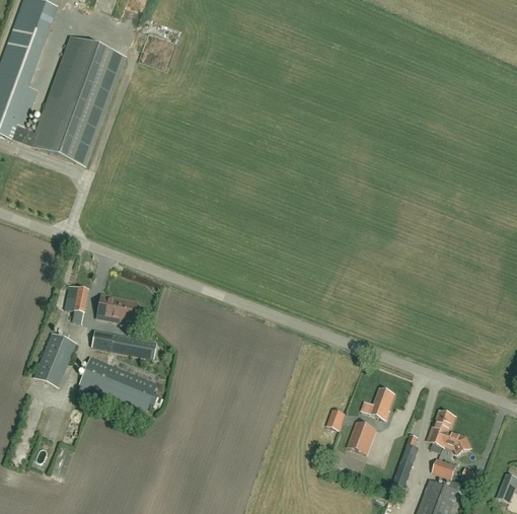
[(0,134),(16,140),(83,164),(123,55),(78,39),(70,35),(34,133),(20,128),(34,88),(25,85),(34,61),(55,6),(39,0),(21,0),(4,48),(0,59),(0,134)]
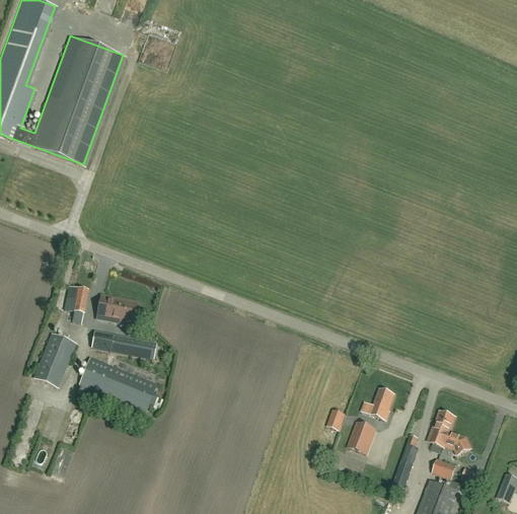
[(107,8),(112,0),(98,0),(97,3),(107,8)]
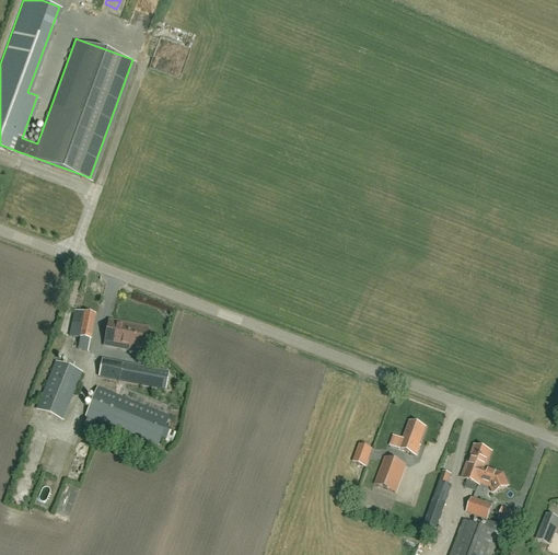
[(89,336),(93,311),(73,307),(68,333),(77,334),(76,346),(85,347),(88,336),(89,336)]
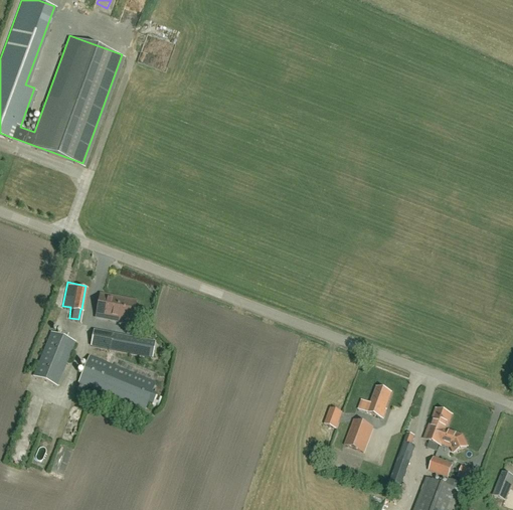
[(134,297),(117,294),(99,291),(95,314),(130,320),(134,297)]
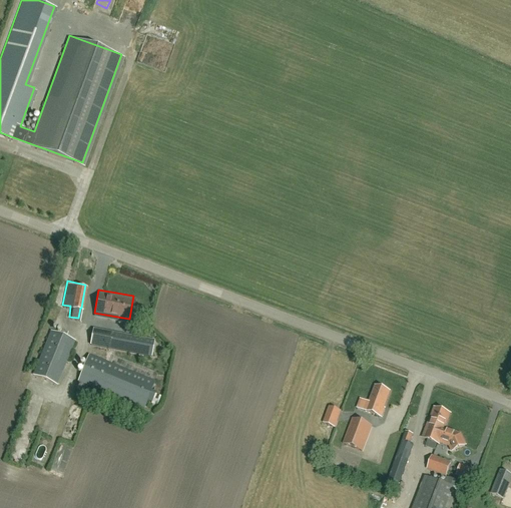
[(91,326),(88,341),(149,353),(152,337),(91,326)]
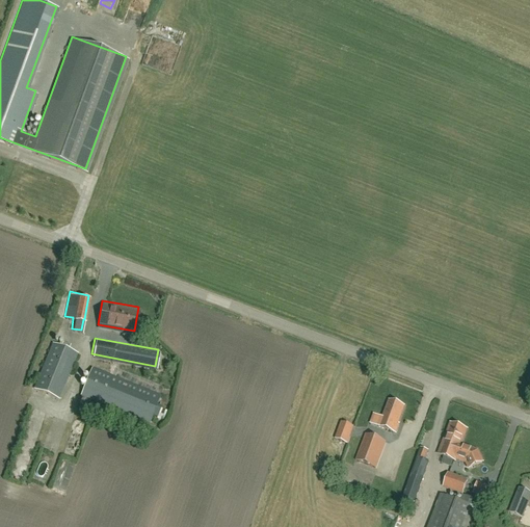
[(57,395),(76,349),(67,346),(68,342),(61,340),(60,343),(51,340),(32,385),(57,395)]
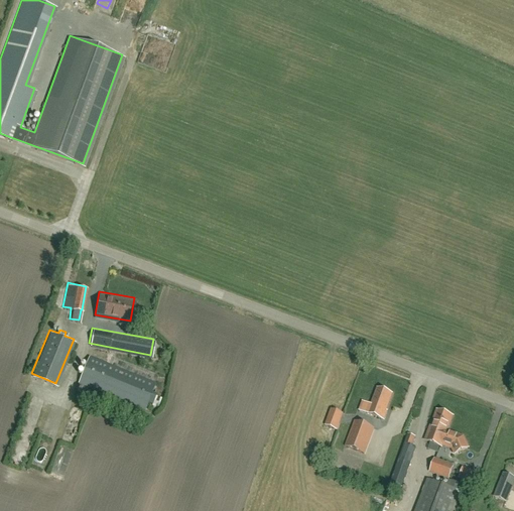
[(143,406),(153,381),(88,354),(78,379),(143,406)]
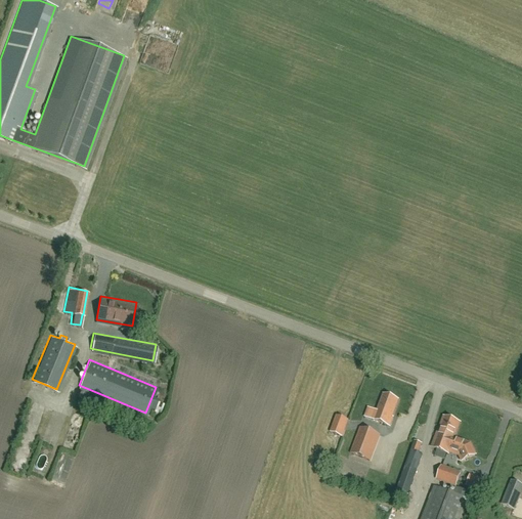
[(390,413),(396,396),(382,391),(376,407),(374,406),(371,416),(388,422),(391,414),(390,413)]
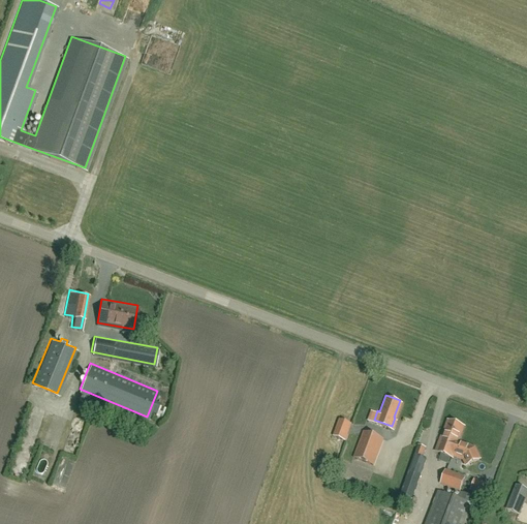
[(163,415),(167,406),(160,403),(157,412),(163,415)]
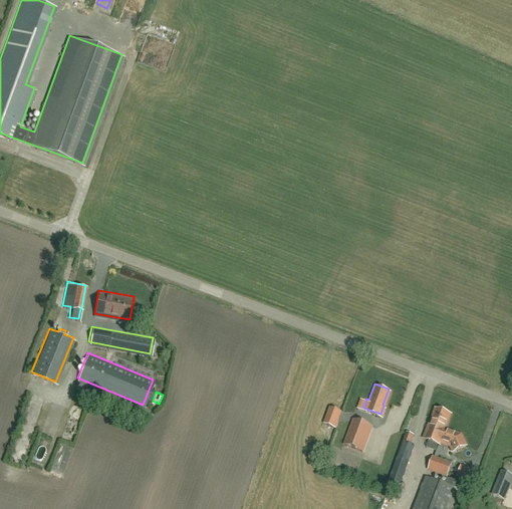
[(333,425),(340,408),(327,403),(321,420),(333,425)]
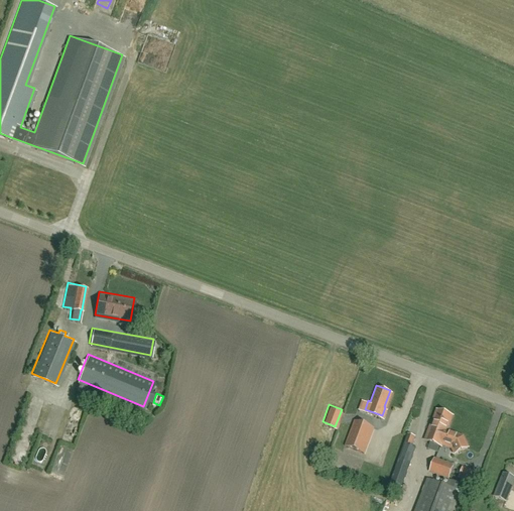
[(462,434),(462,433),(445,427),(451,412),(435,406),(431,418),(430,417),(423,436),(439,442),(440,440),(451,444),(453,450),(466,443),(466,442),(466,439),(464,436),(462,434)]
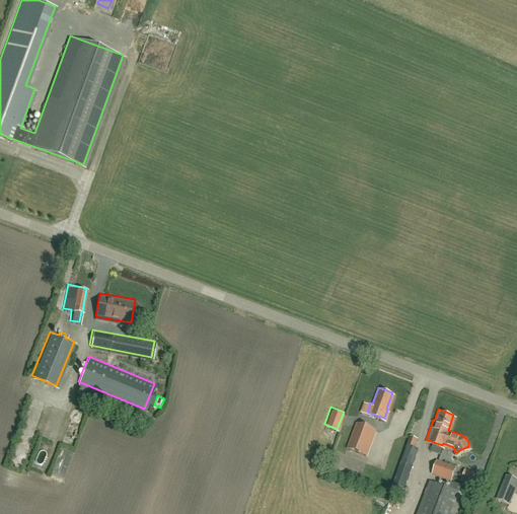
[(365,452),(374,427),(355,420),(346,445),(365,452)]
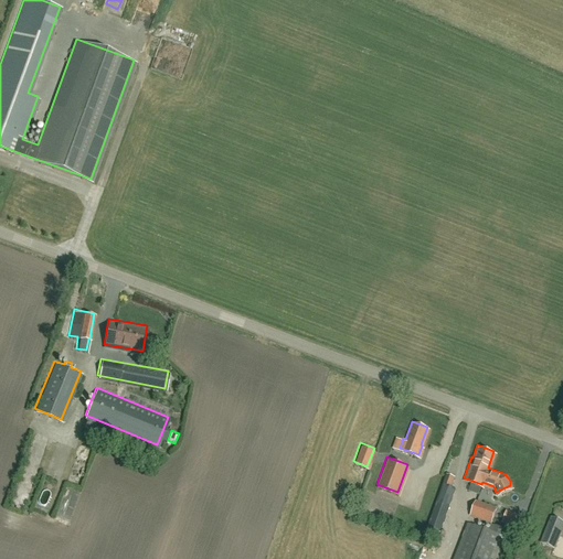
[(453,485),(448,484),(439,481),(421,535),(434,539),(453,485)]
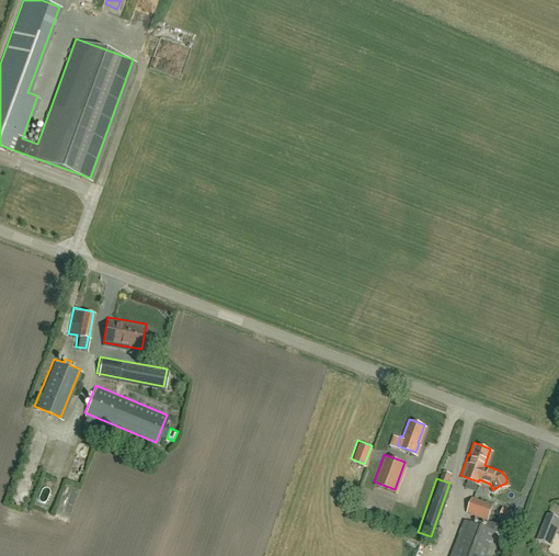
[(70,488),(73,487),(72,483),(65,486),(67,491),(60,494),(63,498),(61,498),(64,505),(75,500),(70,488)]
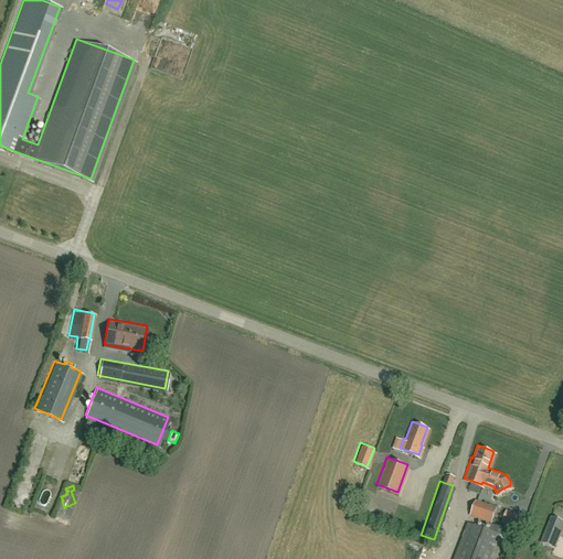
[(495,505),(482,500),(474,497),(468,512),(490,519),(495,505)]
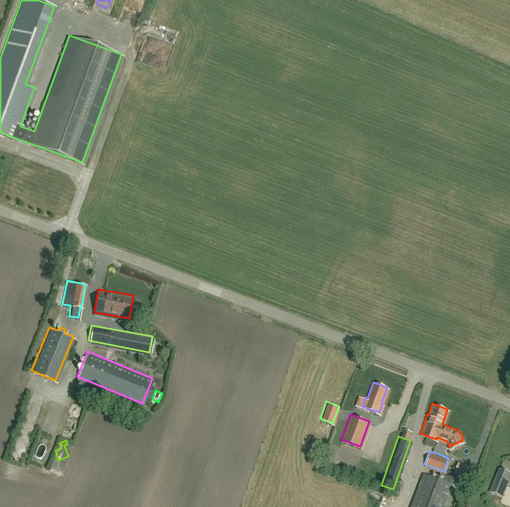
[(468,467),(470,458),(461,456),(459,465),(468,467)]
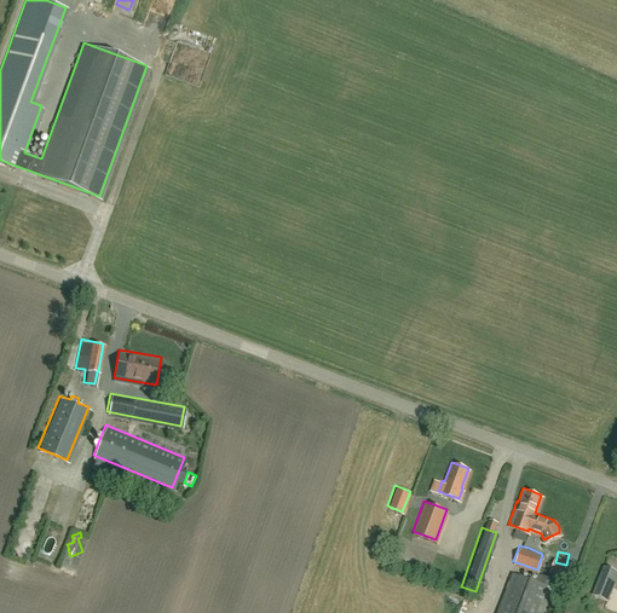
[(616,571),(603,565),(592,593),(605,597),(616,571)]
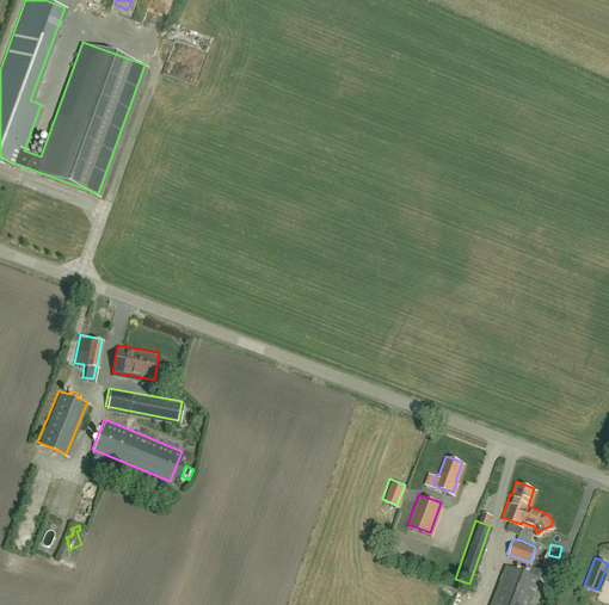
[(487,604),(531,604),(542,576),(504,562),(487,604)]
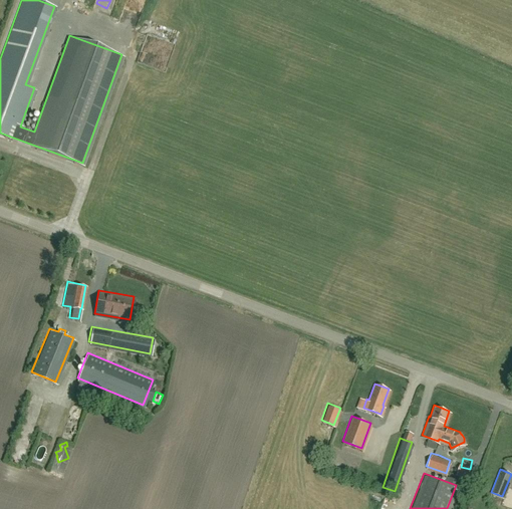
All buildings are outlined.
